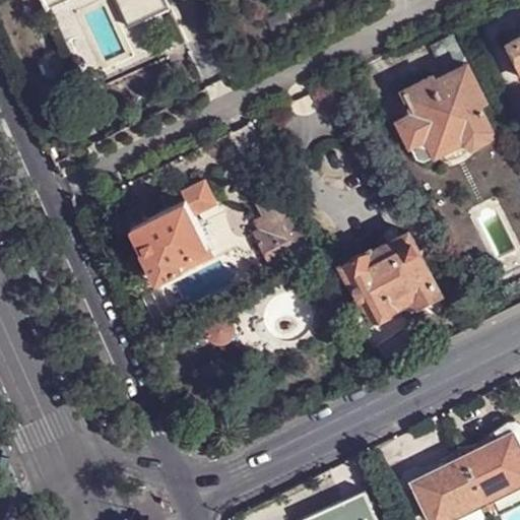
[(143,17),(135,0),(48,0),(51,5),(61,0),(118,0),(129,23),(143,17)]
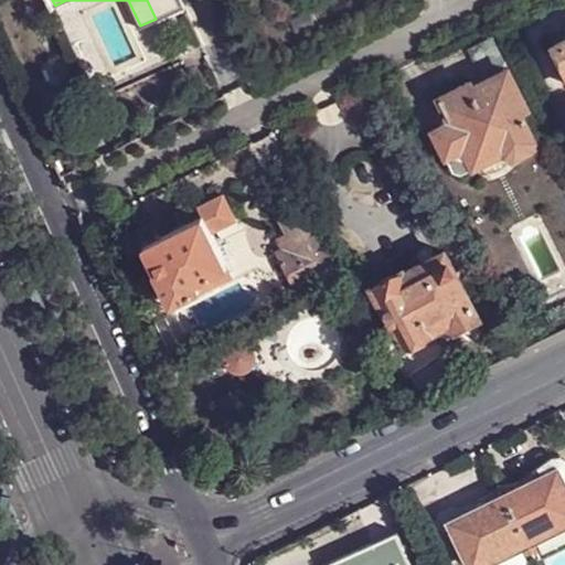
[(147,0),(156,19),(185,7),(182,0),(147,0)]
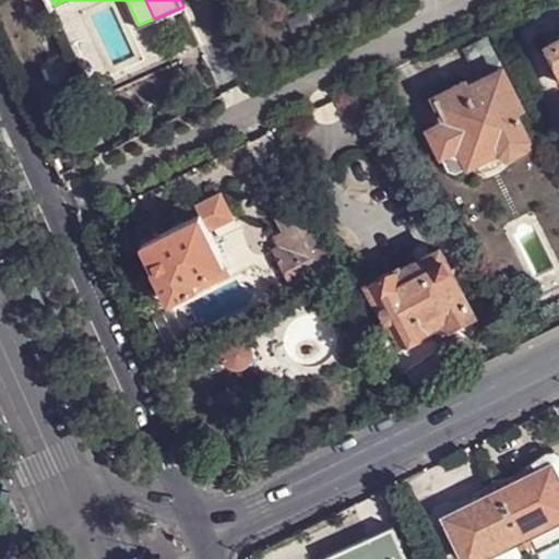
[(174,57),(169,45),(143,56),(114,70),(90,15),(63,25),(94,93),(174,57)]
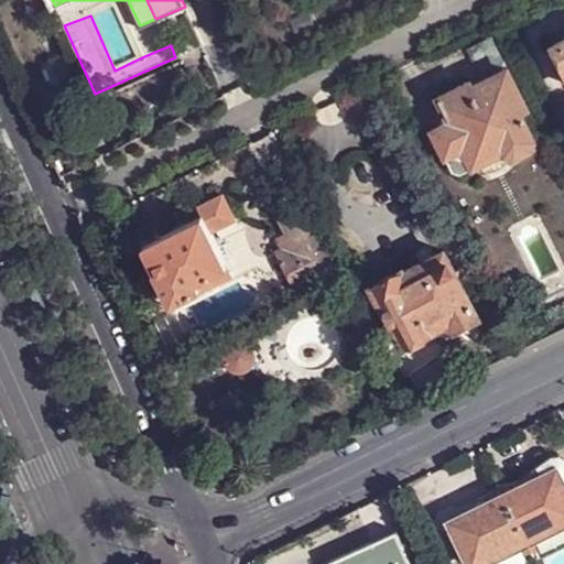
[(437,128),(458,173),(508,149),(510,153),(517,155),(534,147),(538,140),(534,136),(537,134),(523,110),(530,107),(510,69),(475,86),(473,82),(442,96),(445,102),(438,110),(435,119),(437,128)]
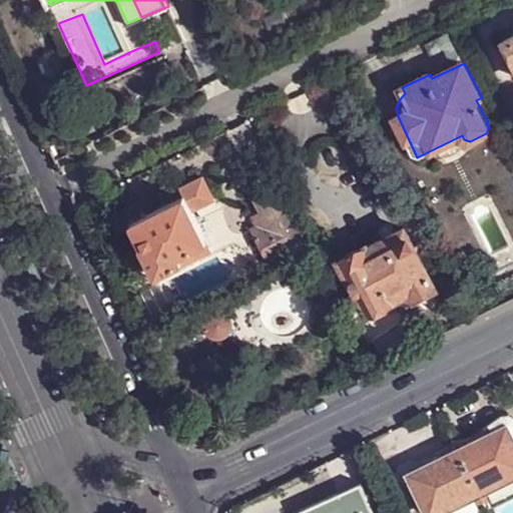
[(185,195),(131,220),(143,245),(141,249),(150,269),(154,269),(156,274),(179,263),(181,266),(212,249),(193,210),(215,199),(203,176),(181,187),(185,195)]
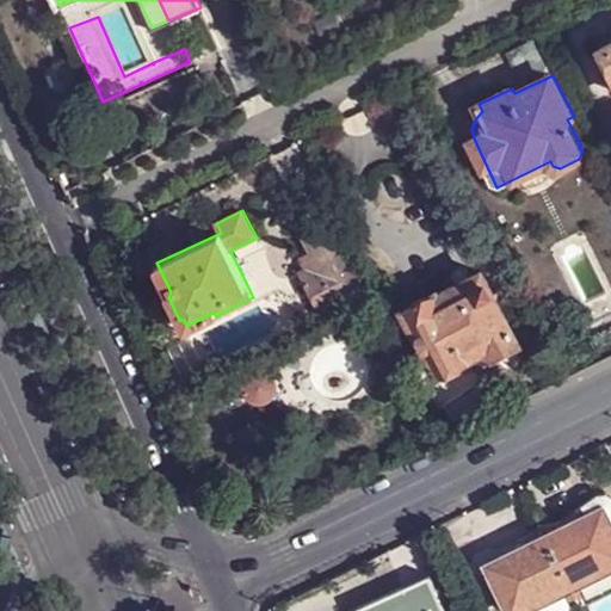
[(359,284),(329,223),(306,235),(313,252),(302,257),(307,266),(300,270),(301,273),(291,278),(298,291),(308,287),(316,304),(359,284)]
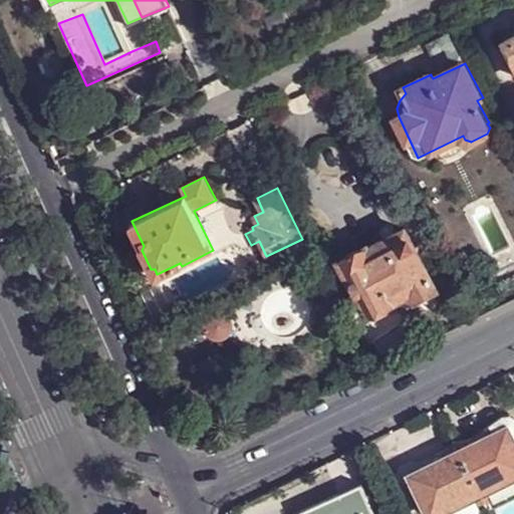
[(341,258),(369,313),(394,301),(393,298),(410,290),(415,299),(436,288),(413,244),(405,248),(398,234),(383,241),(378,240),(372,242),(368,248),(366,249),(365,247),(341,258)]
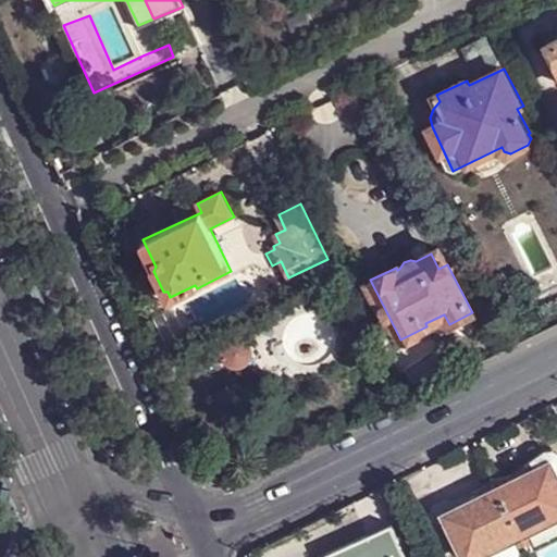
[(556,472),(556,471),(556,450),(555,449),(553,448),(546,449),(540,453),(503,477),(500,478),(492,478),(496,486),(502,483),(551,459),(556,472)]
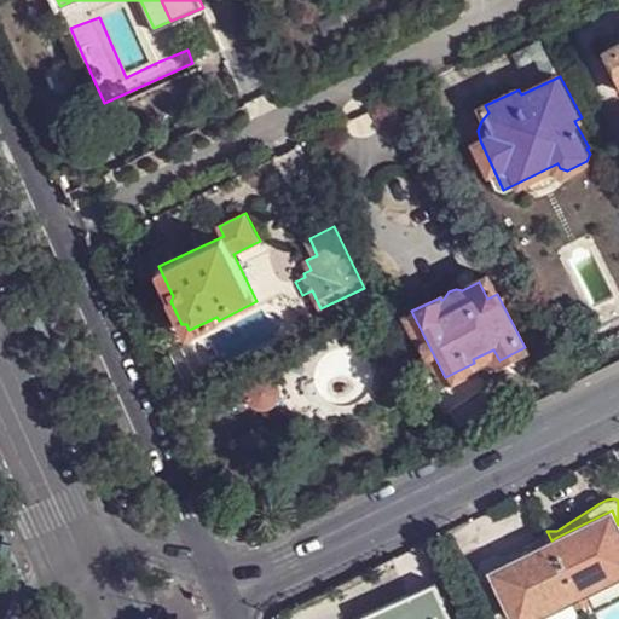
[(498,584),(514,618),(518,618),(534,612),(537,617),(572,601),(578,596),(584,607),(589,605),(584,594),(586,594),(618,576),(618,571),(618,525),(612,510),(557,537),(551,541),(491,570),(498,584)]
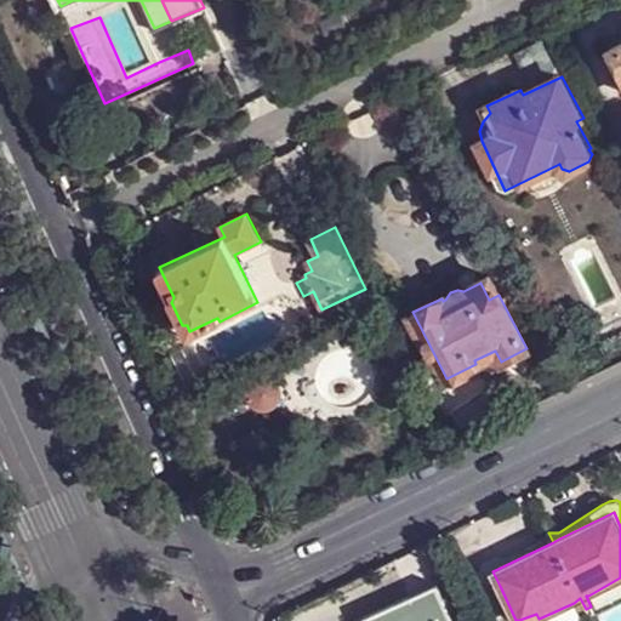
[(553,542),(548,533),(541,541),(530,547),(489,560),(484,563),(482,567),(480,571),(480,577),(485,585),(489,587),(494,588),(500,586),(493,571),(553,542)]
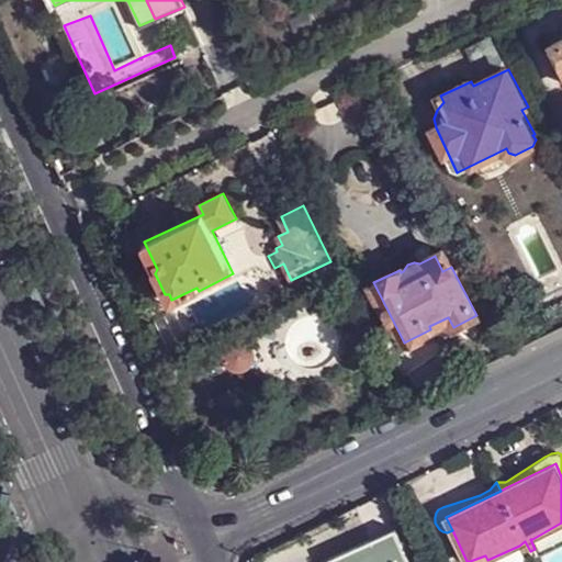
[(330,561),(409,561),(395,529),(329,559),(330,561)]
